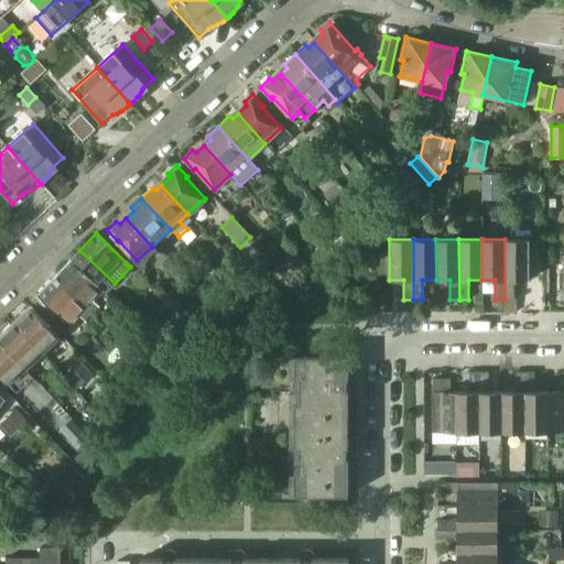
[(528,239),(505,239),(505,300),(513,300),(513,280),(528,280),(528,239)]
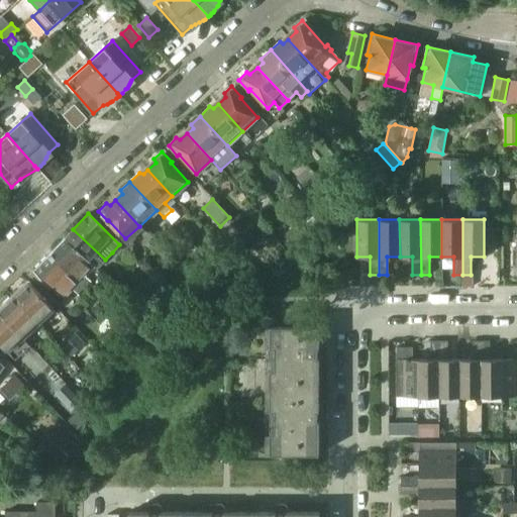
[(105,260),(73,229),(60,243),(89,273),(90,271),(92,273),(101,264),(105,260)]
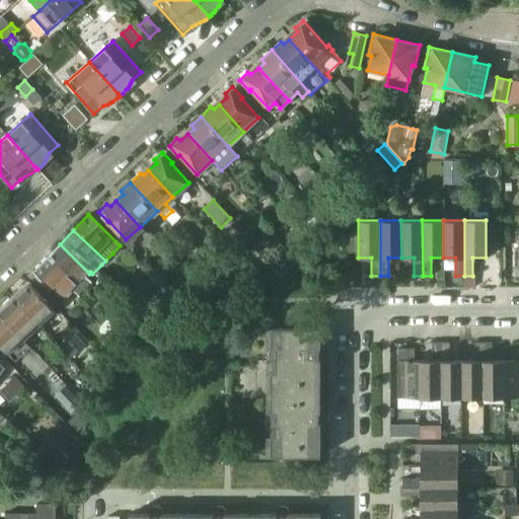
[(89,274),(60,244),(46,260),(79,292),(89,283),(84,279),(89,274)]
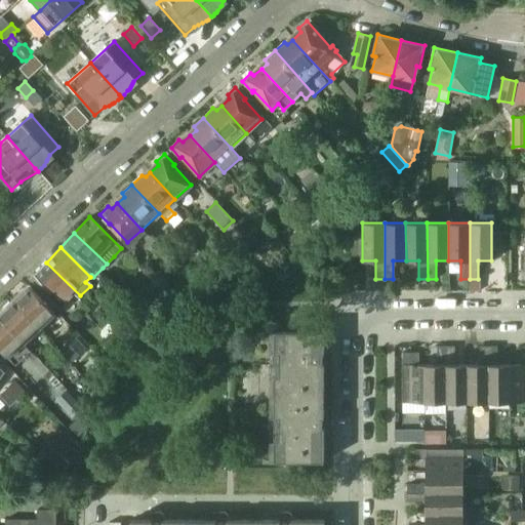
[(46,263),(31,278),(30,279),(38,289),(42,286),(64,306),(73,295),(77,299),(80,295),(46,263)]
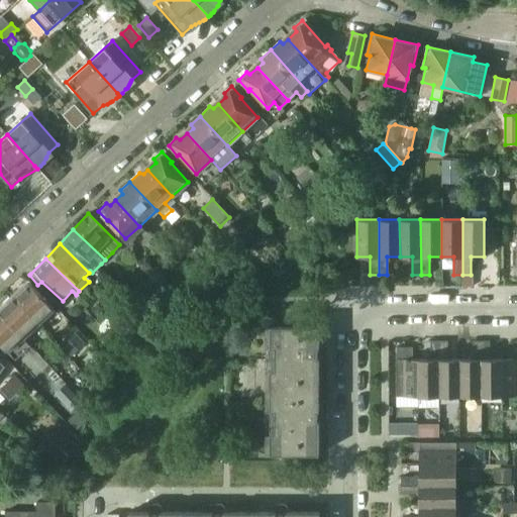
[(23,284),(17,289),(17,292),(13,296),(38,324),(54,310),(28,283),(26,284),(23,284)]
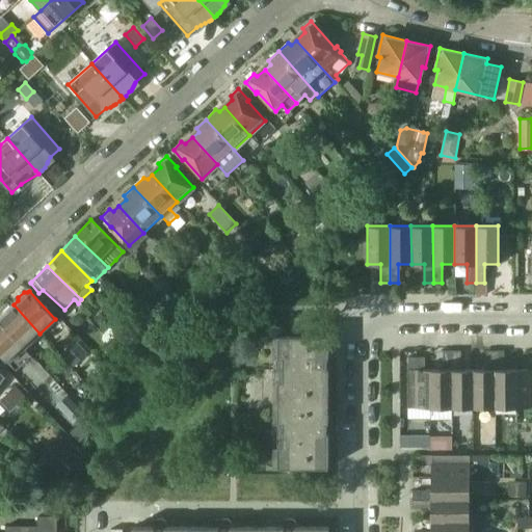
[(209,312),(209,310),(209,308),(208,307),(207,304),(205,303),(203,302),(202,302),(200,302),(197,303),(196,304),(195,306),(194,308),(194,310),(194,312),(195,314),(196,315),(197,316),(200,317),(202,317),(204,317),(205,316),(207,315),(208,313),(209,312)]
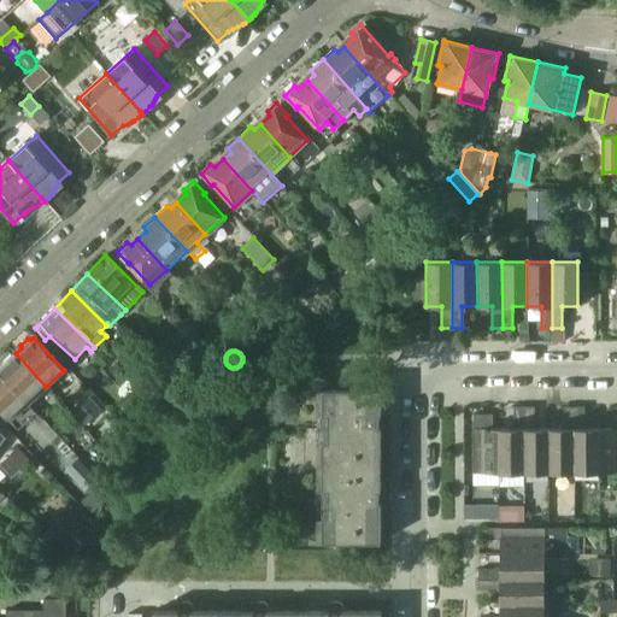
[(10,356),(3,362),(3,365),(0,368),(0,375),(27,405),(46,387),(16,353),(13,356),(10,356)]
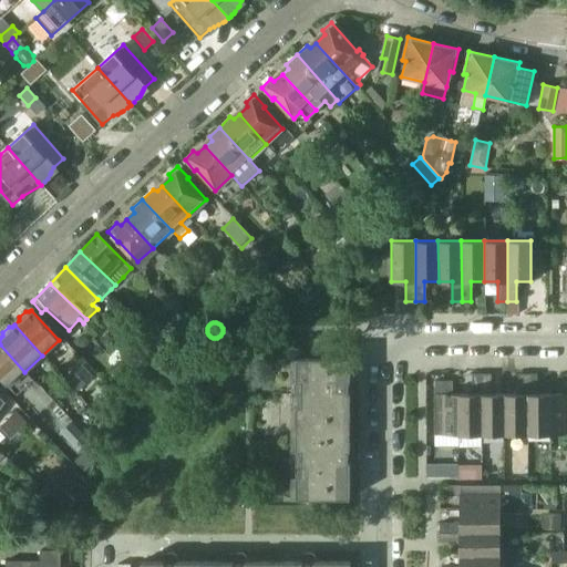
[(0,379),(7,387),(24,372),(0,344),(0,379)]
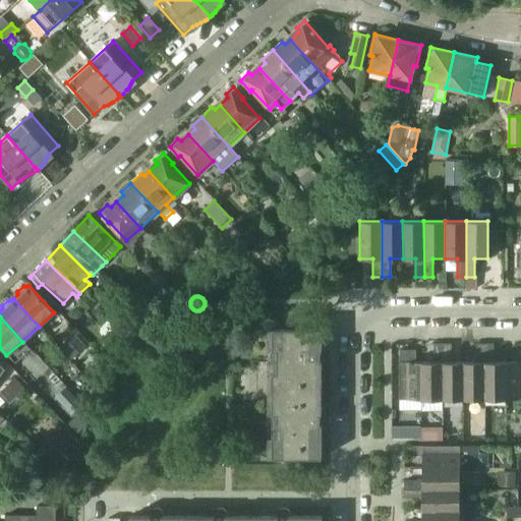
[(322,329),(272,329),(272,351),(277,351),(277,372),(272,372),(272,392),(322,392),(322,362),(325,362),(326,362),(327,362),(328,361),(329,360),(329,359),(329,358),(329,357),(330,348),(322,348),(322,329)]
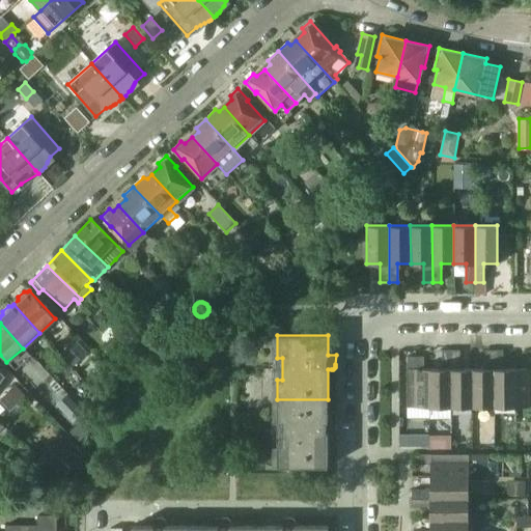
[(73,366),(85,355),(75,343),(62,356),(73,366)]
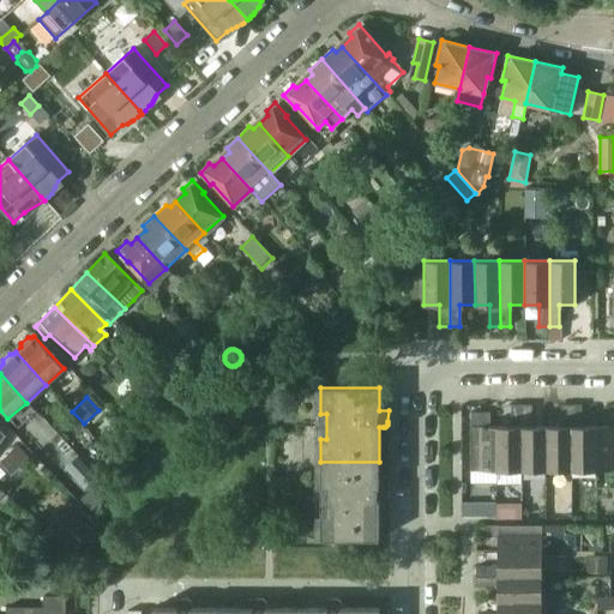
[(521,404),(510,404),(511,426),(495,426),(495,470),(521,470),(521,404)]
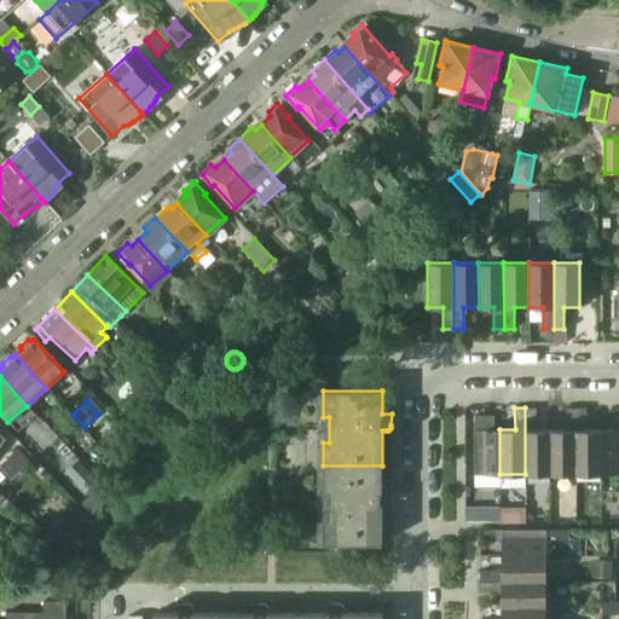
[(550,431),(536,429),(536,408),(525,408),(525,474),(550,474),(550,431)]
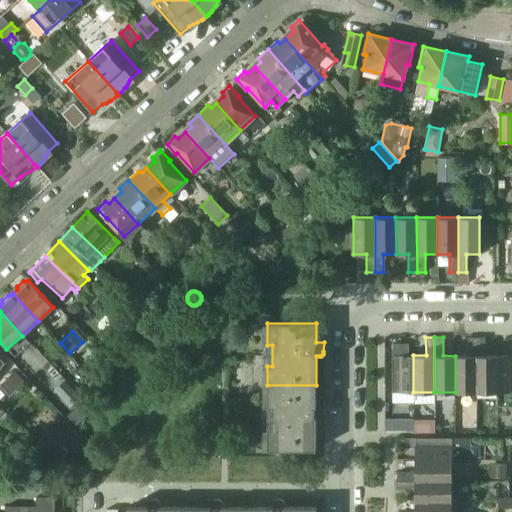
[(475,337),(467,337),(467,355),(455,356),(455,392),(476,392),(475,337)]
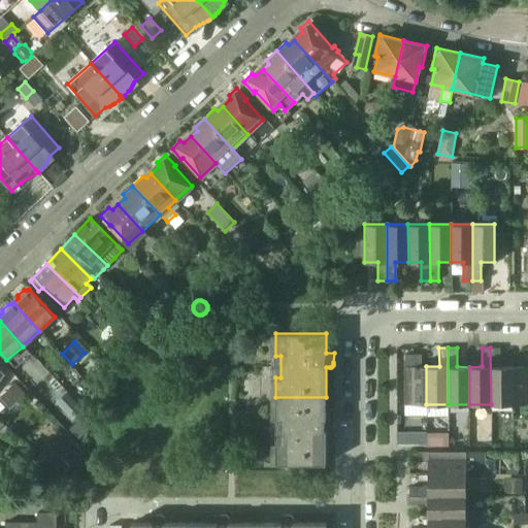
[(513,366),(499,366),(499,348),(490,348),(491,404),(512,404),(513,366)]
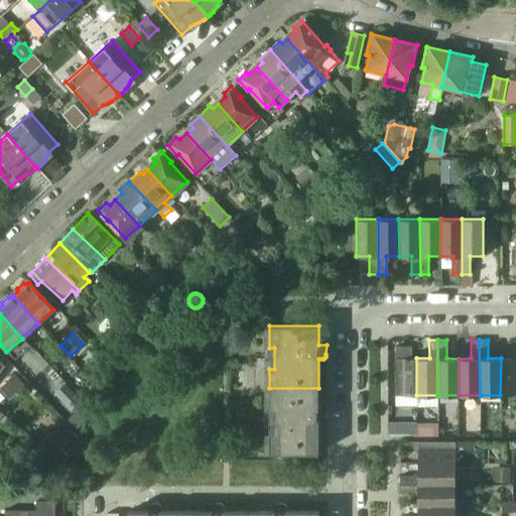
[(515,349),(512,349),(512,358),(501,358),(500,395),(515,395),(515,349)]
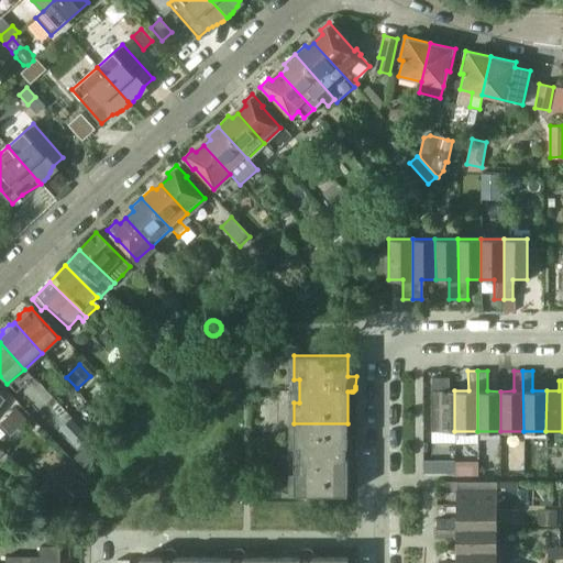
[(454,390),(441,392),(441,382),(430,382),(431,431),(454,431),(454,390)]
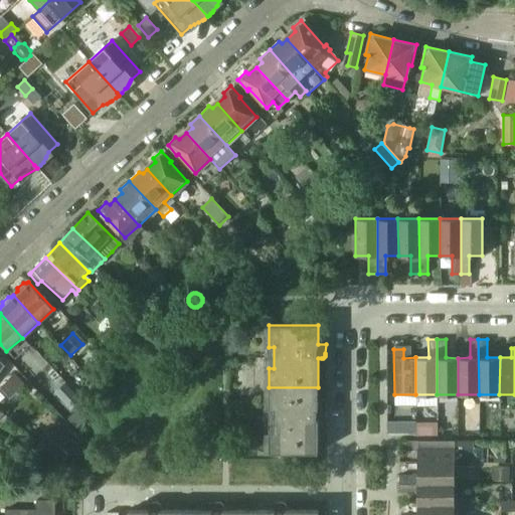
[(318,387),(269,387),(264,387),(264,421),(274,421),(274,432),(269,432),(269,453),(317,453),(317,421),(321,421),(322,421),(323,420),(324,419),(325,418),(325,417),(325,416),(326,407),(317,407),(318,387)]
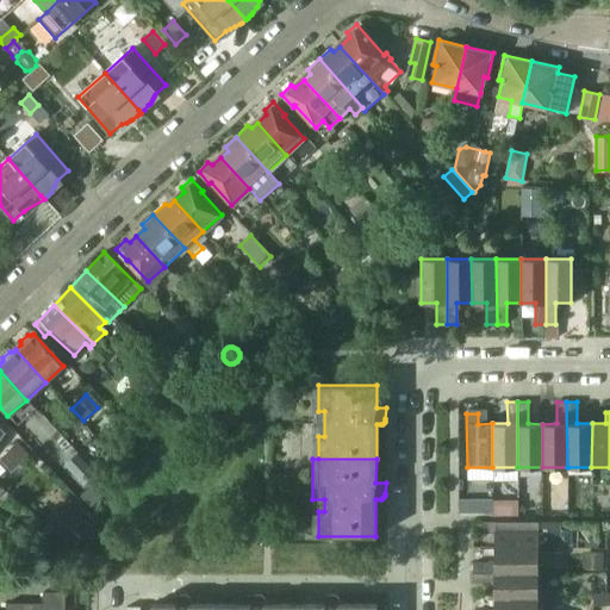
[(500,515),(517,515),(517,493),(500,493),(500,515)]
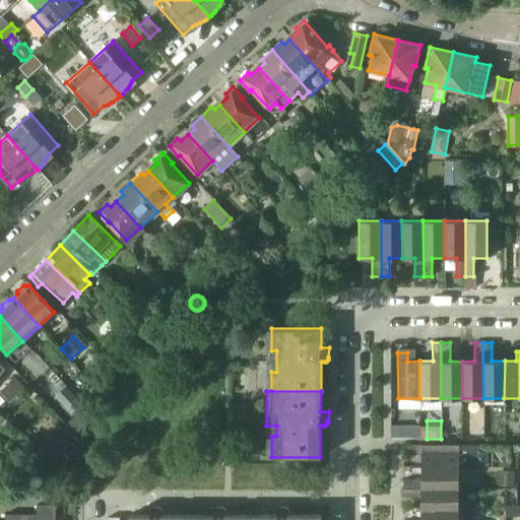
[(458,445),(411,445),(411,454),(420,454),(420,467),(458,467),(458,445)]
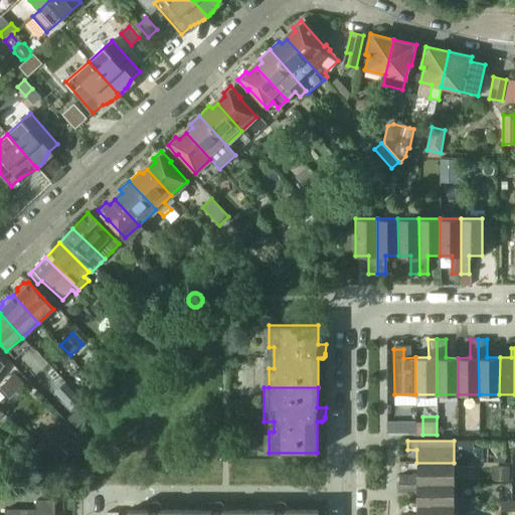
[(454,463),(416,463),(416,475),(398,475),(398,484),(454,483),(454,463)]
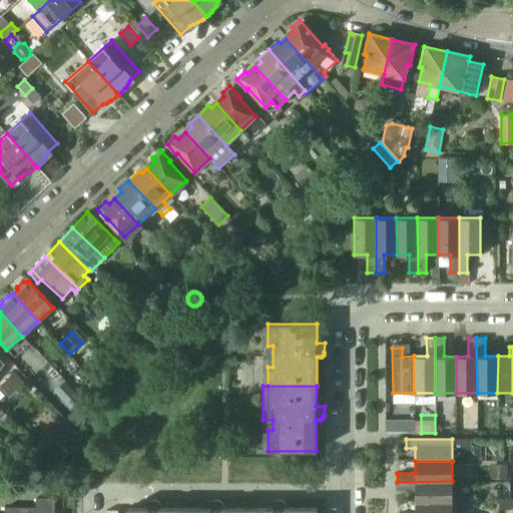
[(452,481),(397,482),(397,490),(415,490),(415,502),(452,502),(452,481)]
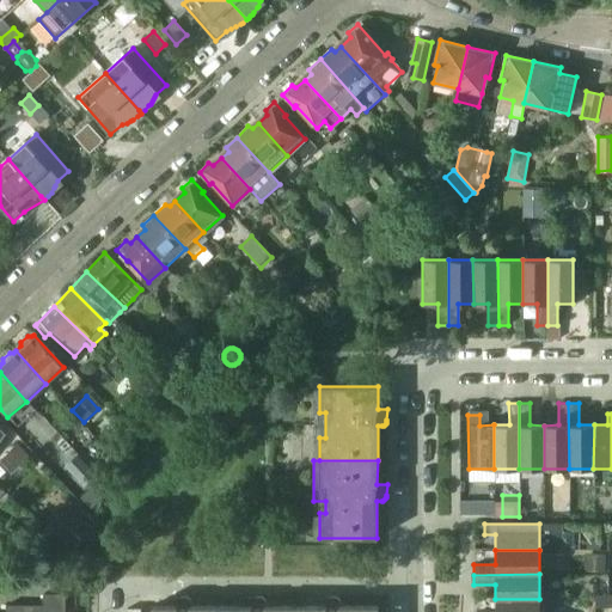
[(63,611),(65,595),(43,595),(42,611),(26,611),(26,606),(5,606),(5,611),(63,611)]
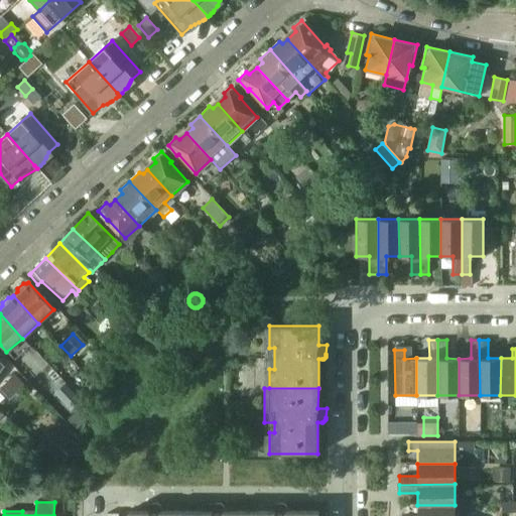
[(220,504),(210,503),(210,511),(190,511),(190,515),(254,515),(255,512),(224,512),(224,508),(224,507),(224,506),(223,505),(222,504),(221,504),(220,504)]
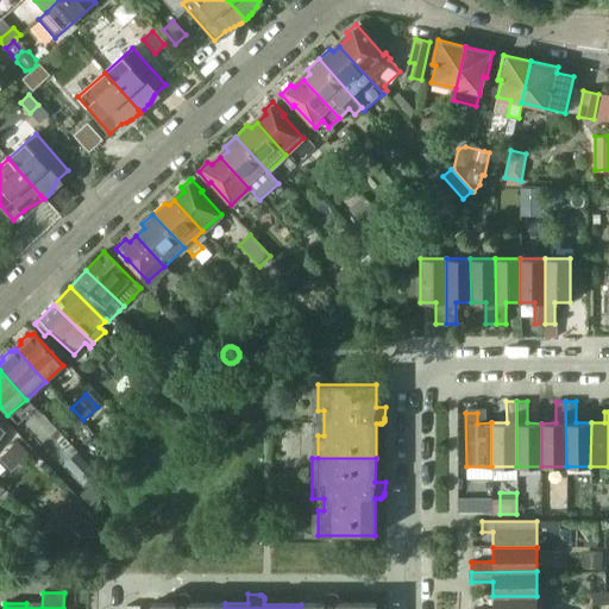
[(333,595),(322,594),(322,603),(301,604),(300,608),(375,608),(376,604),(339,604),(339,601),(338,598),(337,597),(337,596),(336,595),(334,595),(333,595)]
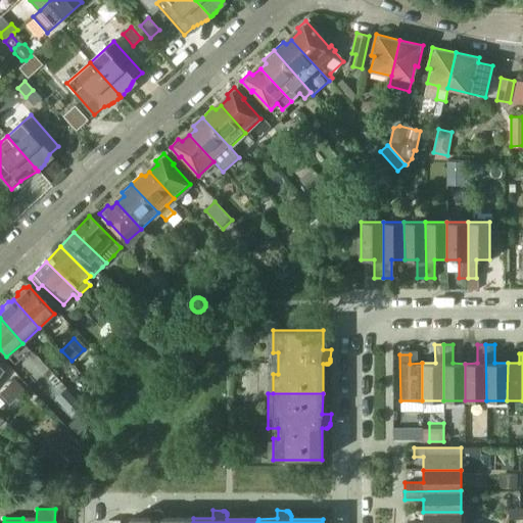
[(159,511),(158,511),(149,511),(149,518),(130,519),(129,522),(193,522),(193,518),(163,518),(163,515),(163,514),(162,513),(161,512),(161,511),(159,511)]
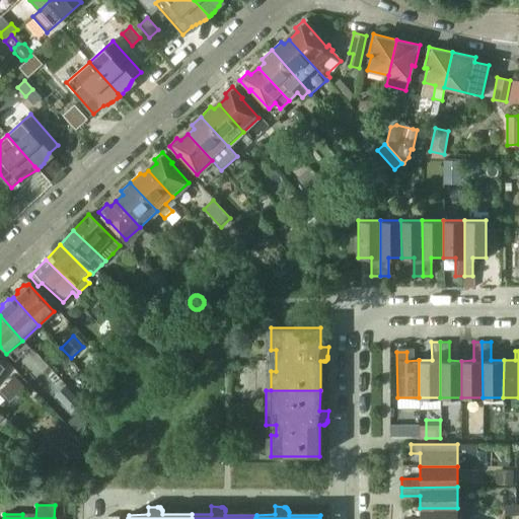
[(456,518),(457,508),(420,508),(420,518),(456,518)]
